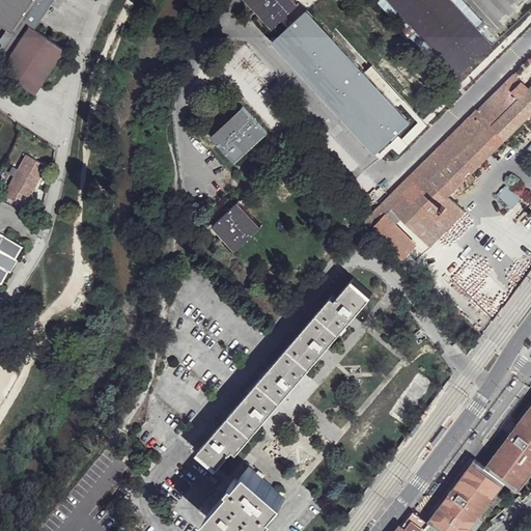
[(29,0),(0,0),(0,23),(6,27),(10,29),(29,0)]
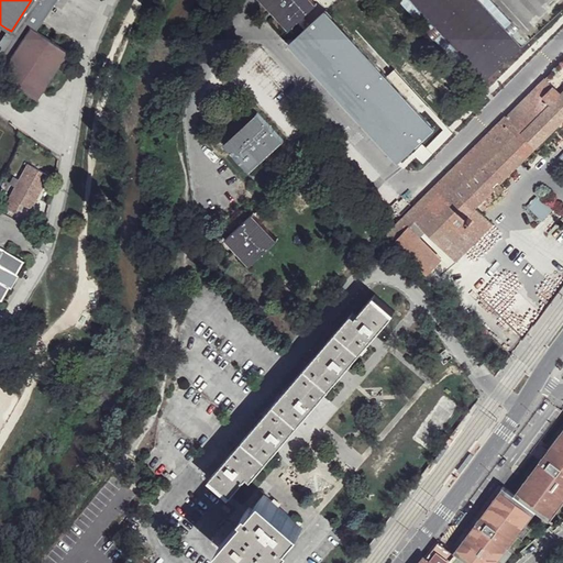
[(31,0),(11,31),(21,37),(30,25),(36,30),(55,0),(31,0)]
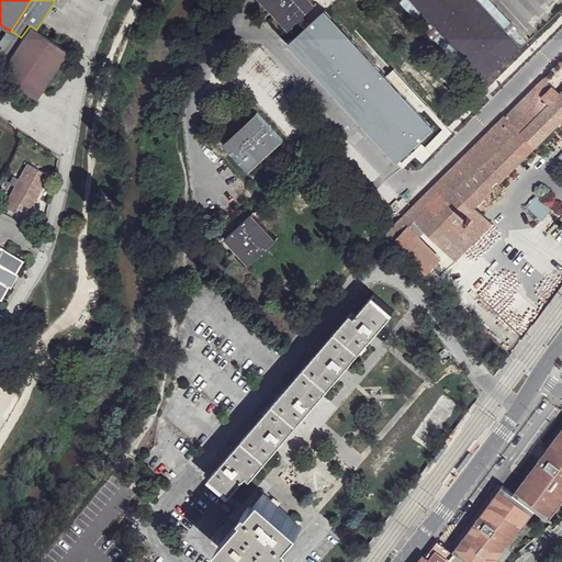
[(318,3),(315,0),(261,0),(290,30),(300,22),(307,29),(313,23),(305,17),(318,3)]
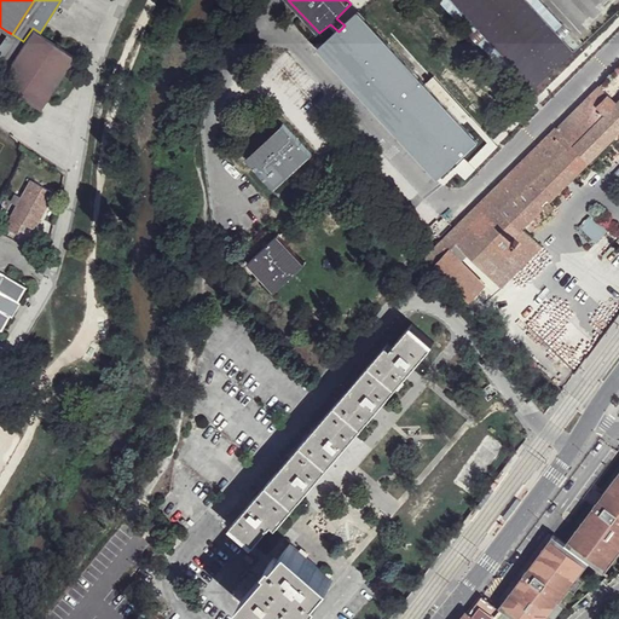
[(588,55),(537,0),(528,0),(578,55),(534,94),(447,0),(437,0),(530,99),(457,166),(462,171),(588,55)]
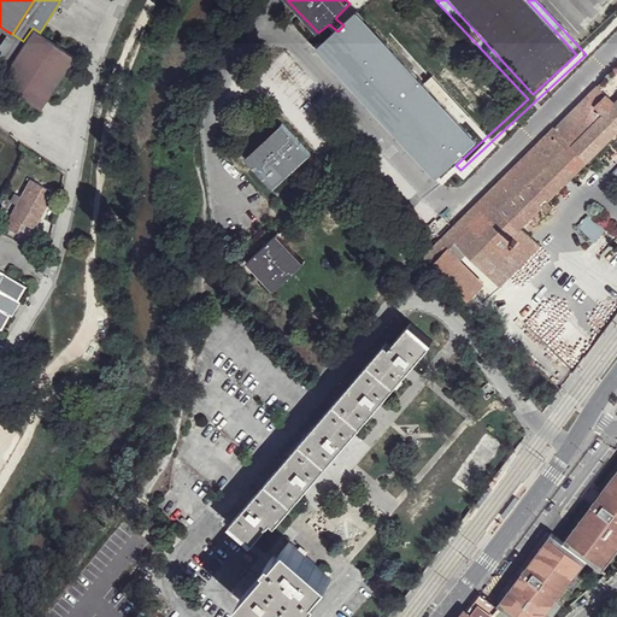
[(574,53),(524,0),(452,0),(535,89),(574,53)]
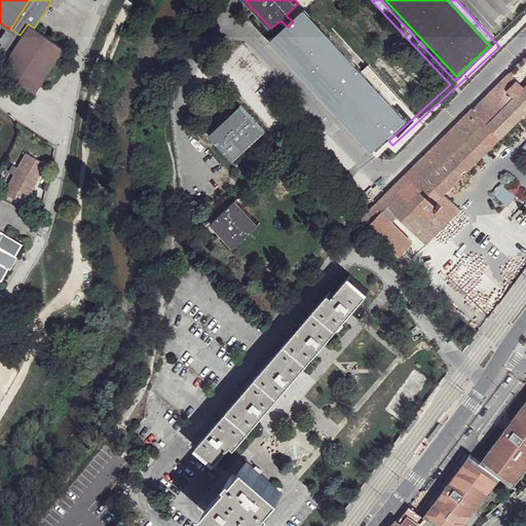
[(408,120),(305,10),(293,22),(288,27),(273,40),(375,151),(408,120)]
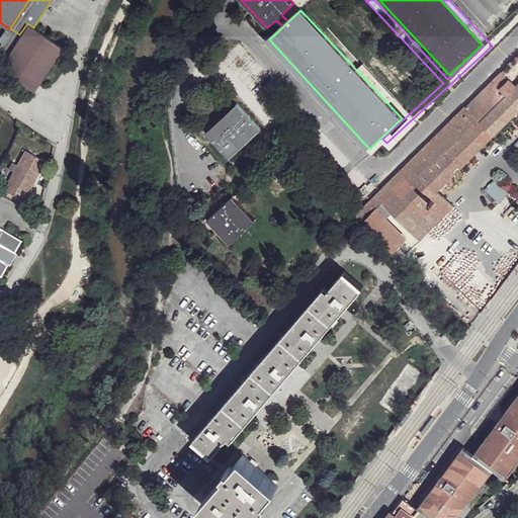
[(33,27),(27,23),(19,34),(10,49),(0,63),(0,67),(33,90),(63,47),(33,27)]
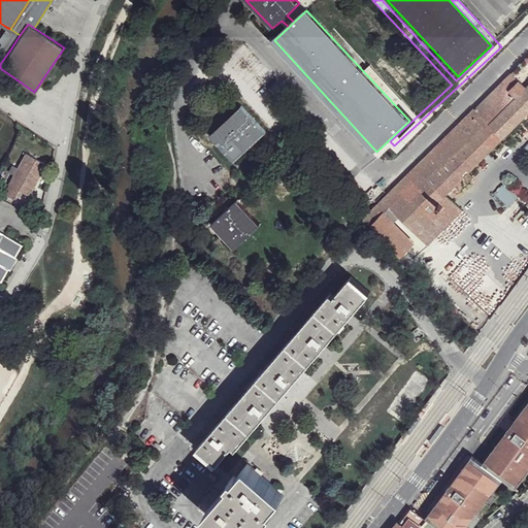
[(0,64),(10,50),(0,42),(0,64)]
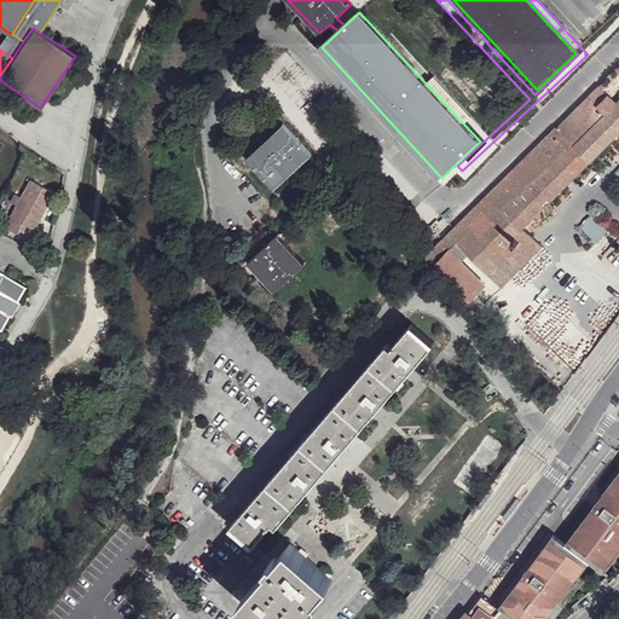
[(618,67),(557,128),(555,127),(446,236),(499,289),(541,247),(522,229),(612,137),(615,140),(618,137),(618,67)]
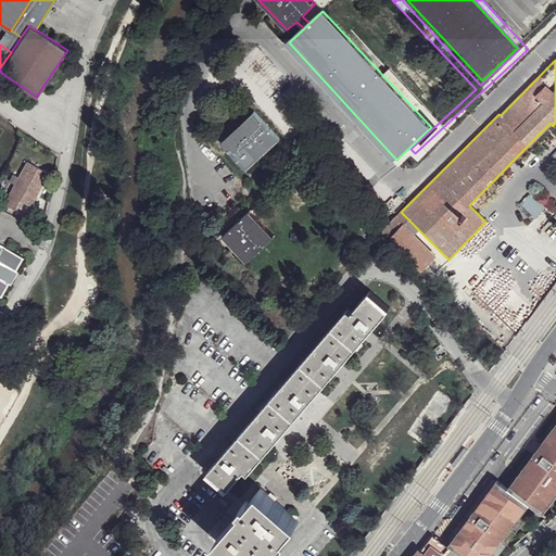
[(282,140),(256,112),(224,141),(250,169),(282,140)]
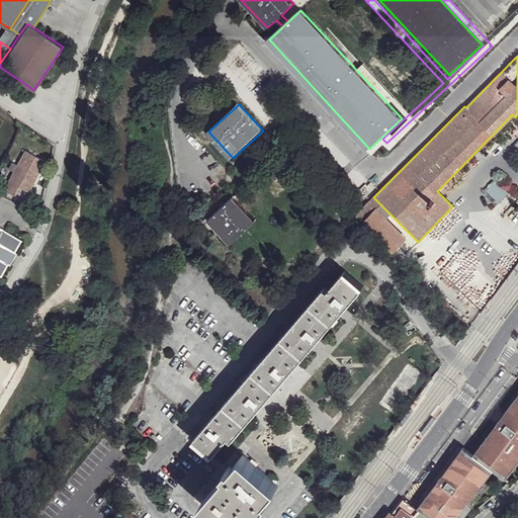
[(45,160),(24,149),(17,160),(12,171),(7,179),(16,184),(28,191),(45,160)]
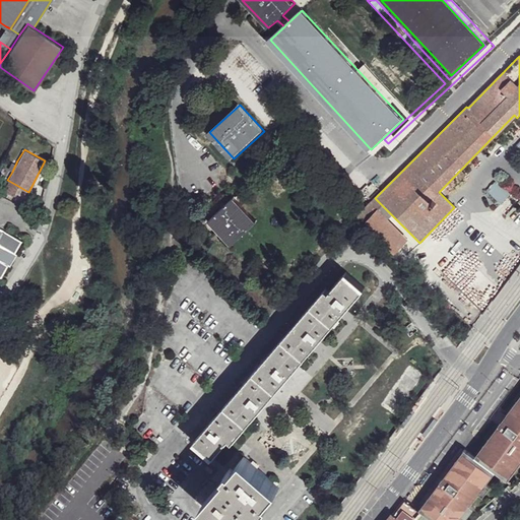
[(17,160),(12,157),(6,169),(12,172),(17,160)]
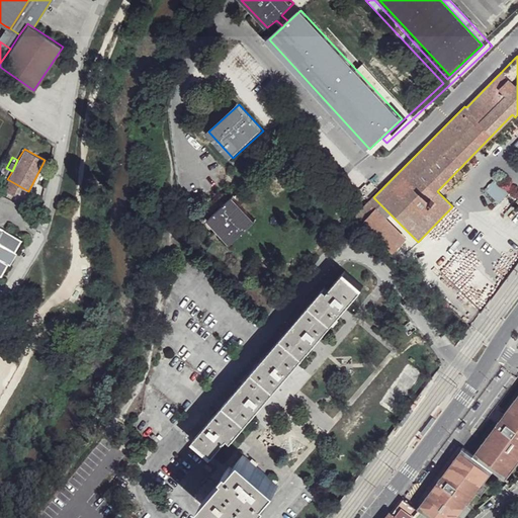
[(499,203),(510,190),(496,177),(484,190),(499,203)]
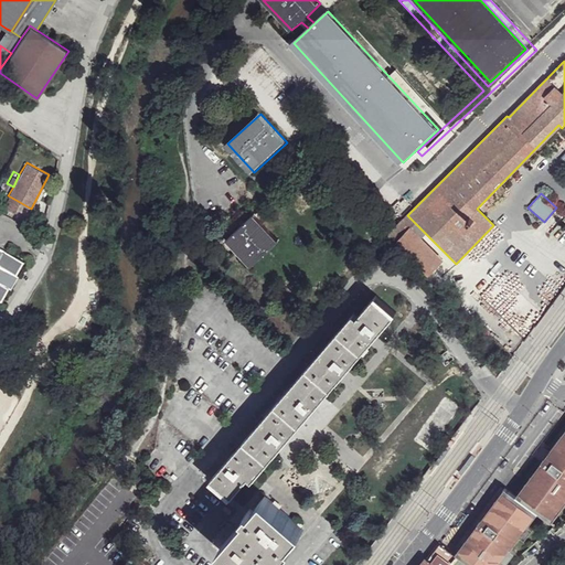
[(18,201),(8,195),(3,204),(12,210),(18,201)]
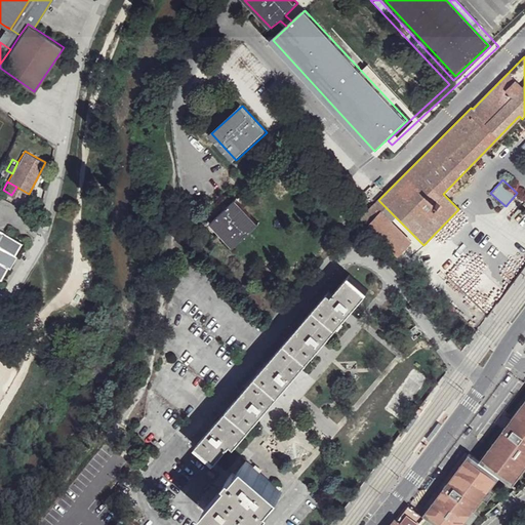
[(260,224),(238,199),(211,224),(233,248),(260,224)]
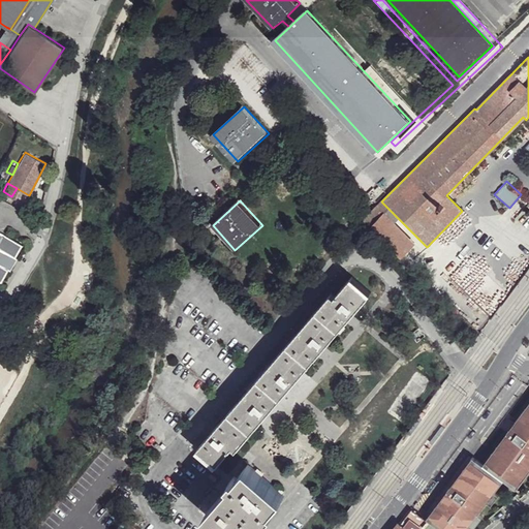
[(414,244),(376,206),(363,220),(401,257),(414,244)]
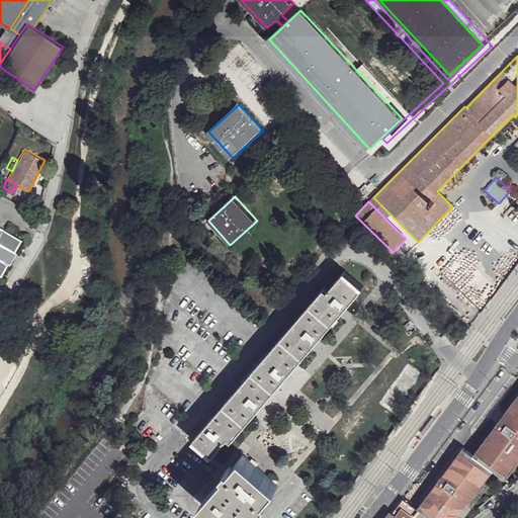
[(22,241),(0,227),(0,275),(2,277),(22,241)]
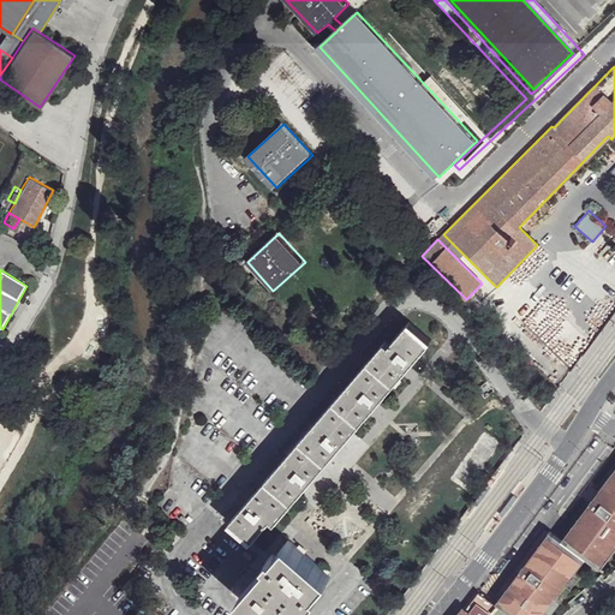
[(384,342),(232,520),(252,539),(269,520),(275,525),(431,341),(410,323),(390,346),(384,342)]
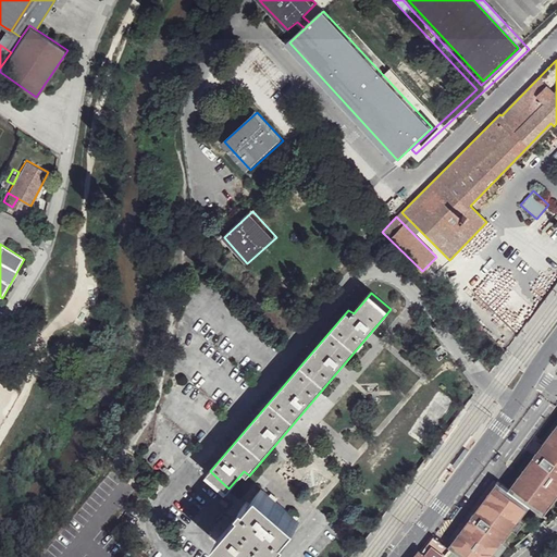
[(498,481),(449,545),(465,556),(492,556),(496,552),(500,555),(508,544),(504,541),(514,528),(518,531),(527,520),(522,517),(531,505),(544,515),(556,497),(556,424),(509,490),(498,481)]
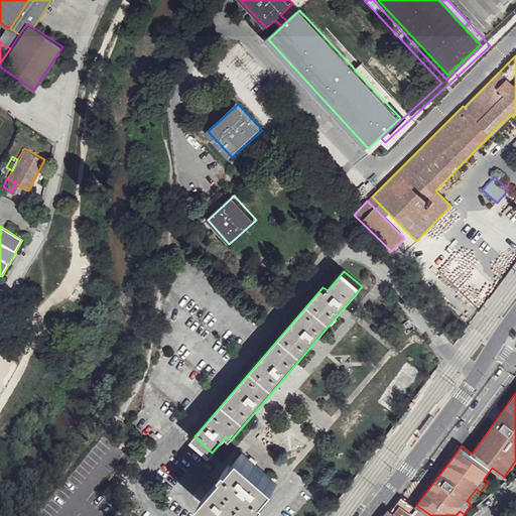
[(246,515),(275,482),(243,454),(203,501),(219,515),(246,515)]
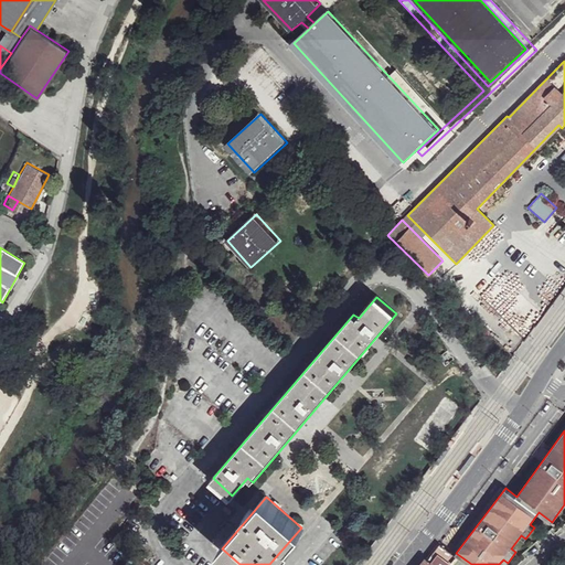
[(466,564),(439,544),(428,560),(435,564),(466,564)]
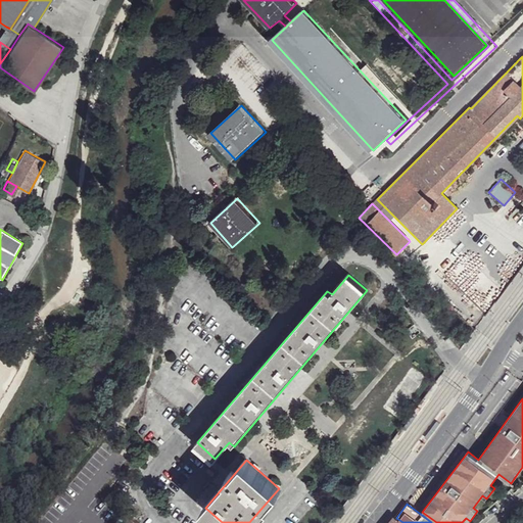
All buildings are outlined.
